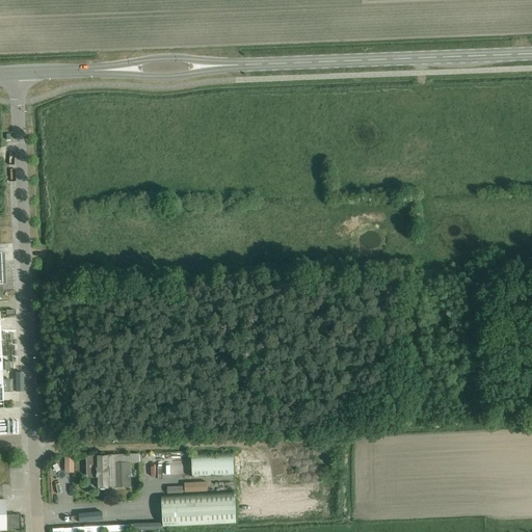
[(192,476),(234,475),(233,451),(191,453),(192,476)]
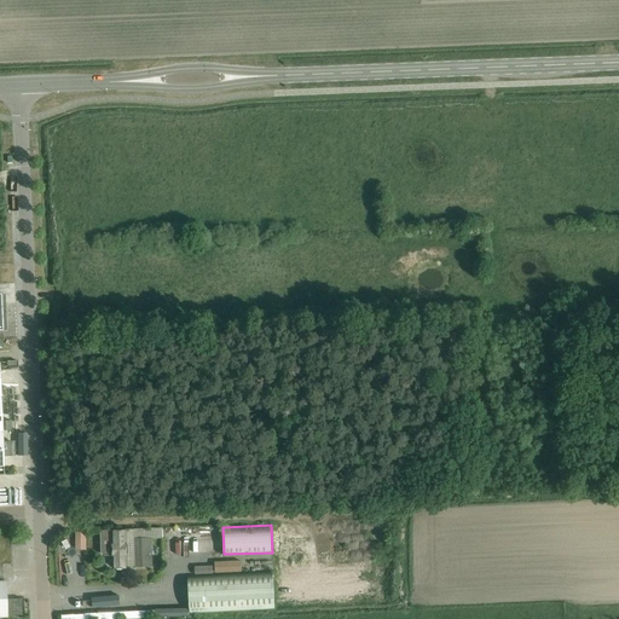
[(134,530),(134,531),(126,532),(103,533),(100,536),(100,555),(104,557),(111,557),(113,572),(128,572),(128,568),(136,568),(152,568),(152,539),(162,539),(162,530),(134,530)]
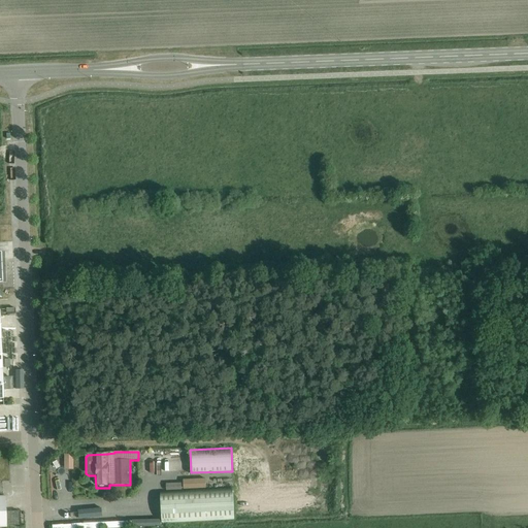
[(204,480),(183,481),(184,489),(205,488),(204,480)]
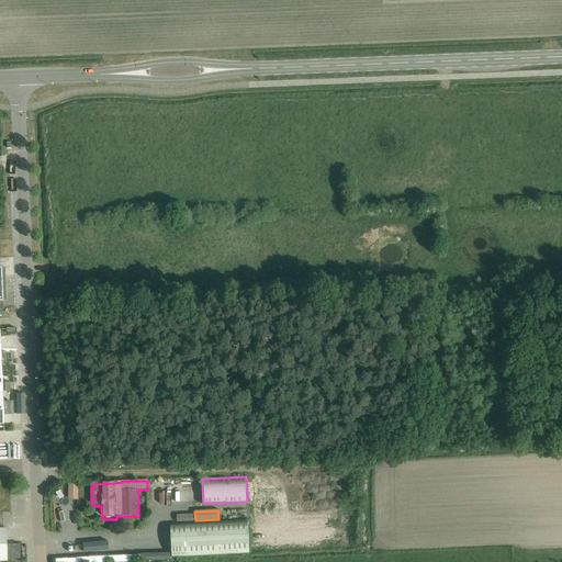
[(171,557),(249,553),(248,519),(170,524),(171,557)]
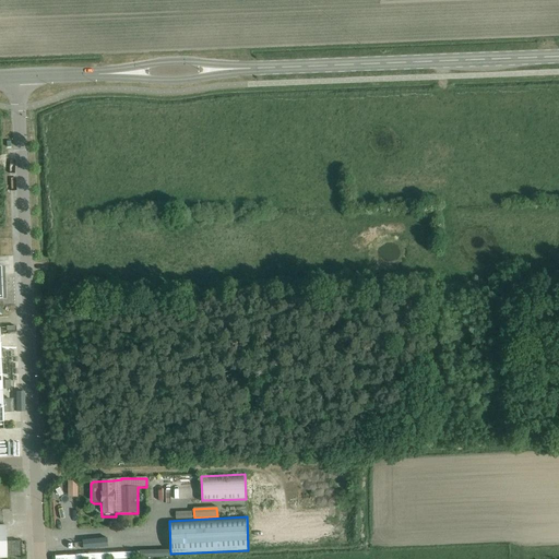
[(6,557),(20,556),(19,540),(6,542),(4,525),(0,524),(0,557),(6,558),(6,557)]
